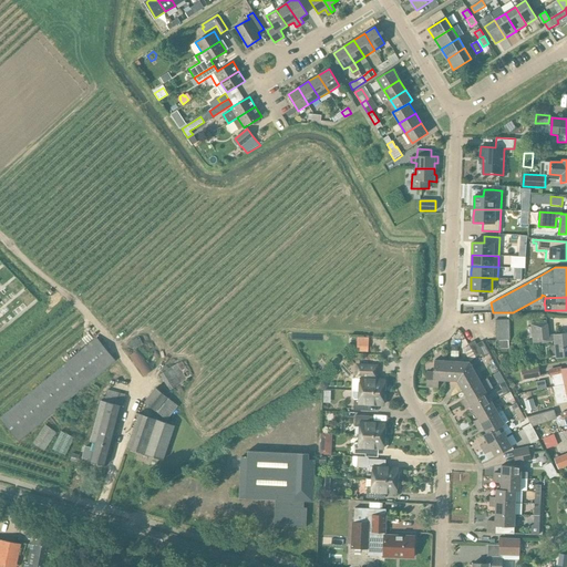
[(547,322),(536,323),(531,325),(533,344),(552,342),(552,344),(547,346),(547,347),(545,347),(546,356),(550,354),(550,357),(557,357),(557,358),(566,356),(566,332),(554,334),(548,336),(547,322)]
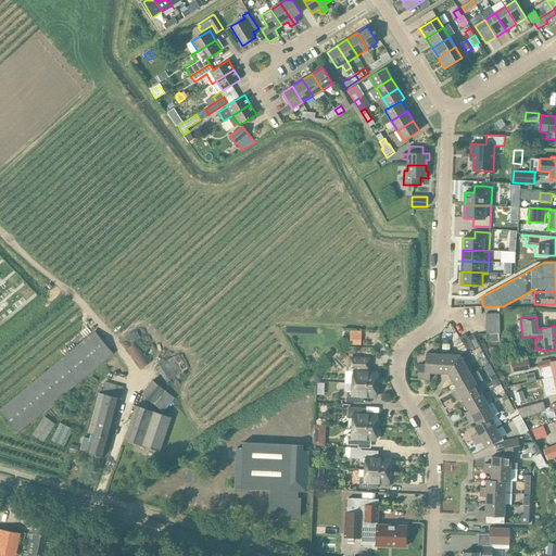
[(127,335),(133,343),(141,338),(137,329),(127,335)]
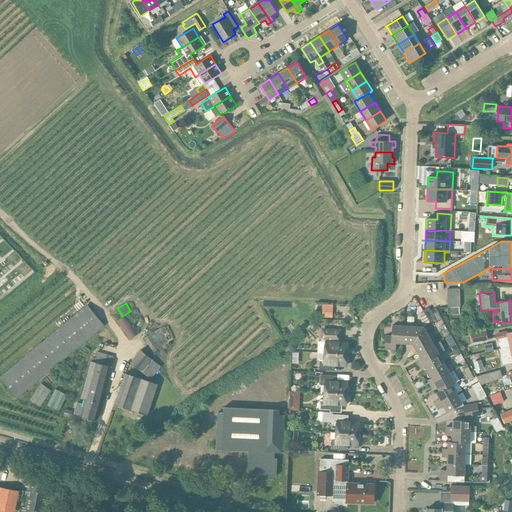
[(317,304),(317,312),(325,312),(324,317),(332,318),(333,305),(317,304)]
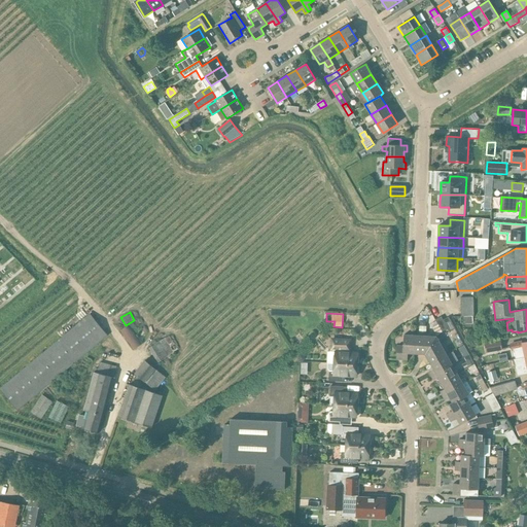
[(91,314),(8,383),(0,389),(16,410),(107,335),(91,314)]
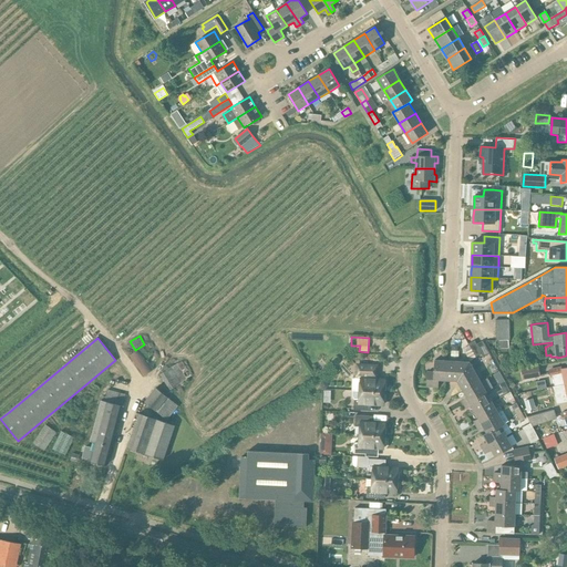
[(471,349),(465,352),(471,362),(475,358),(478,356),(482,354),(476,344),(474,341),(468,344),(468,346),(471,349)]
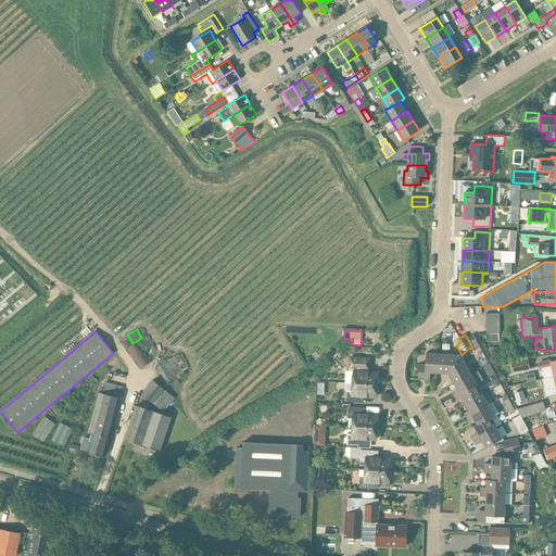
[(474,335),(467,338),(472,348),(474,351),(480,348),(474,335)]
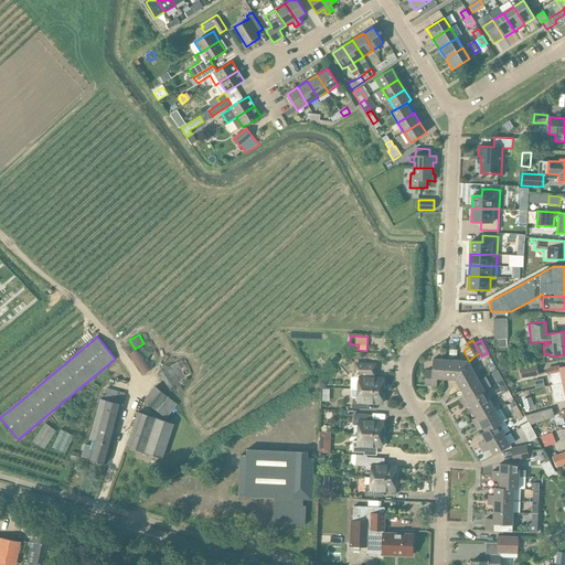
[(129,355),(144,375),(152,369),(139,349),(129,355)]
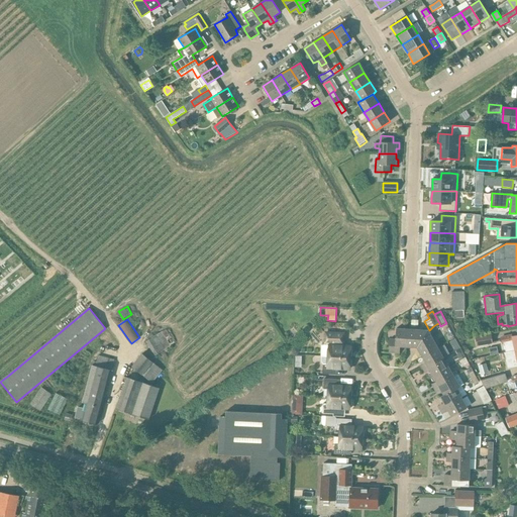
[(399,346),(406,346),(406,329),(396,328),(396,339),(390,339),(389,352),(399,353),(399,346)]
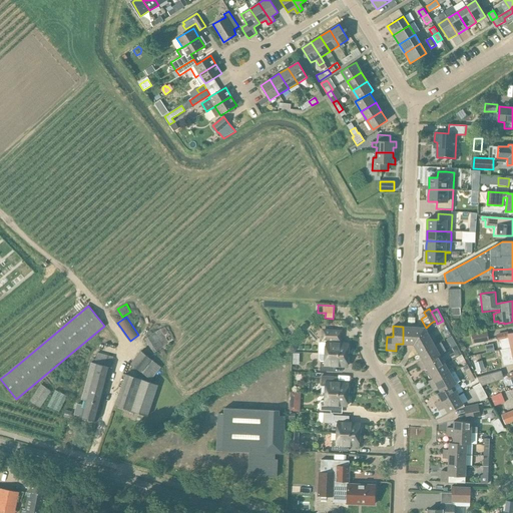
[(153,354),(173,340),(164,327),(144,339),(153,354)]
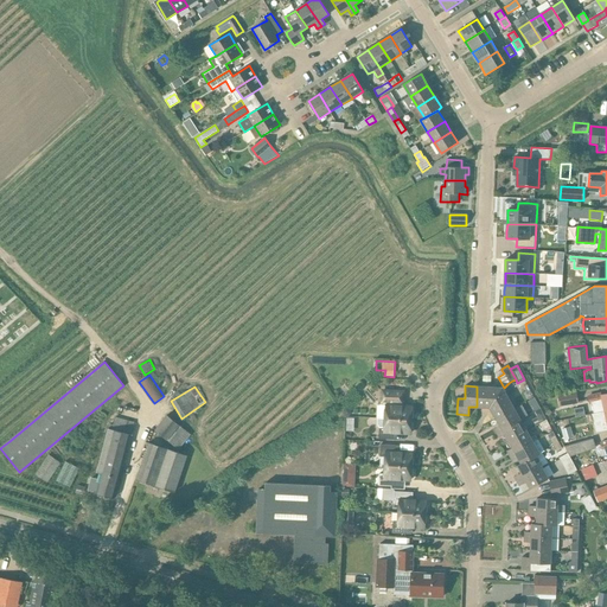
[(503,388),(477,387),(477,407),(490,408),(503,388)]
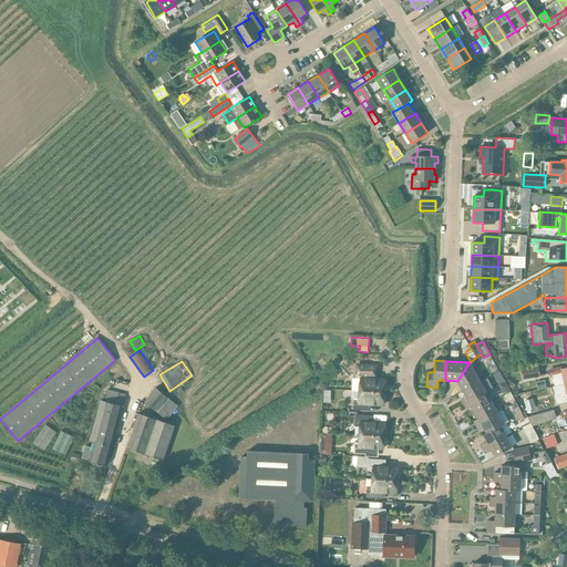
[(457,381),(463,392),(481,382),(476,375),(470,362),(457,381)]
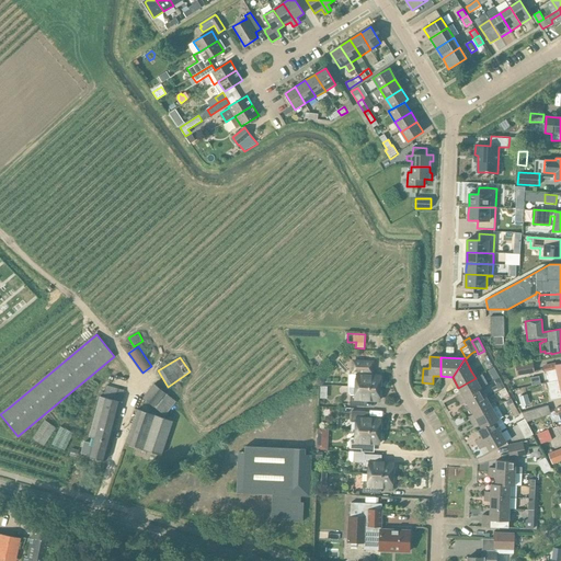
[(350,377),(348,386),(348,387),(380,388),(380,376),(365,375),(366,369),(374,369),(374,362),(352,361),(351,376),(350,377)]
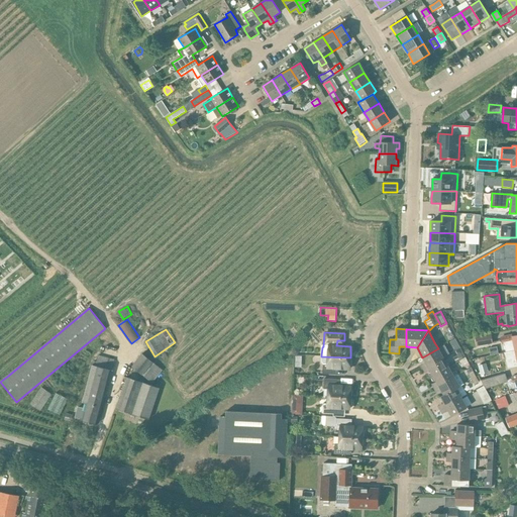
[(512,335),(502,337),(503,344),(504,344),(505,352),(514,350),(516,349),(516,334),(512,336),(512,335)]
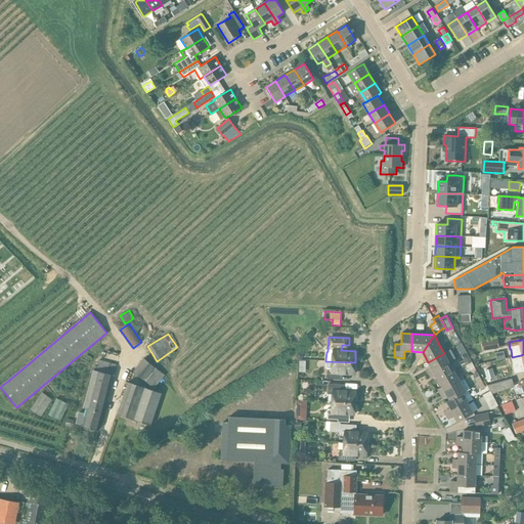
[(497,340),(482,343),(483,351),(499,348),(497,340)]
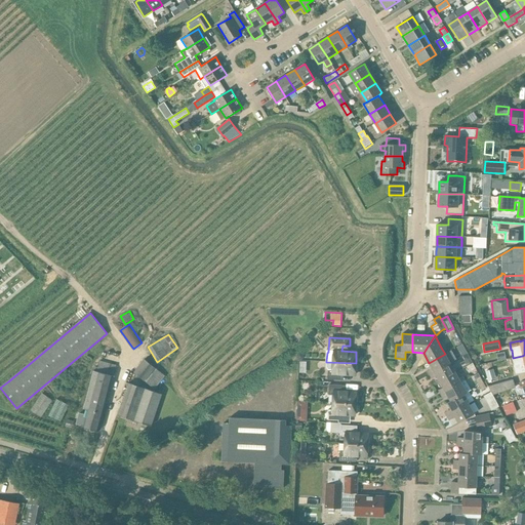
[(428,371),(430,375),(450,363),(445,354),(429,363),(432,369),(428,371)]
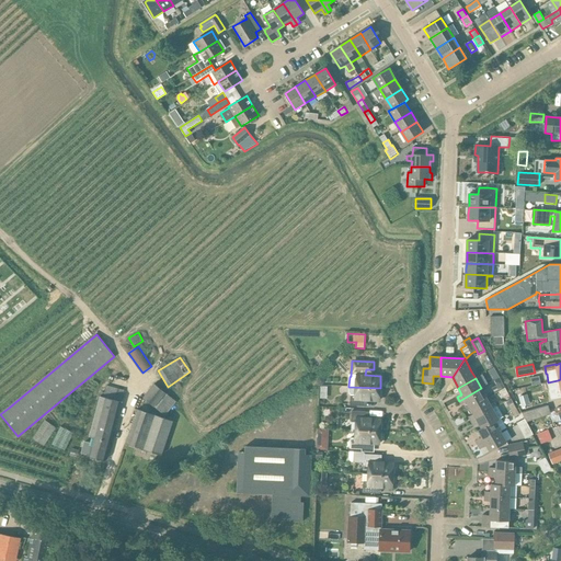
[(548,382),(547,382),(548,391),(550,399),(551,399),(560,396),(560,379),(558,380),(548,382)]
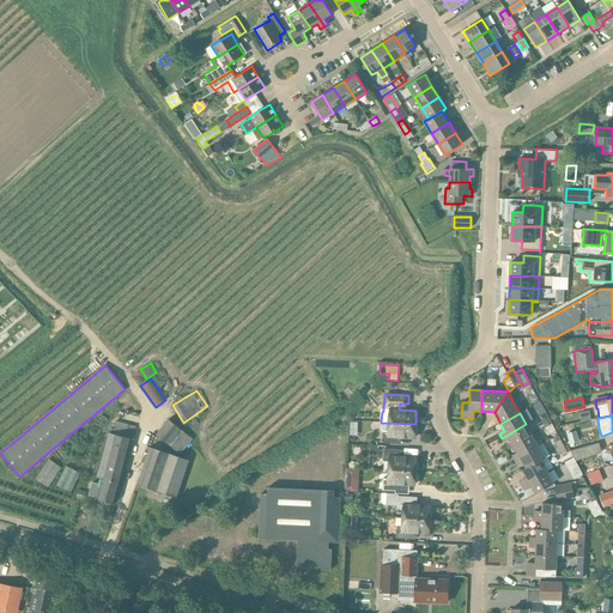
[(548,418),(542,422),(538,424),(541,430),(546,428),(552,424),(548,418)]
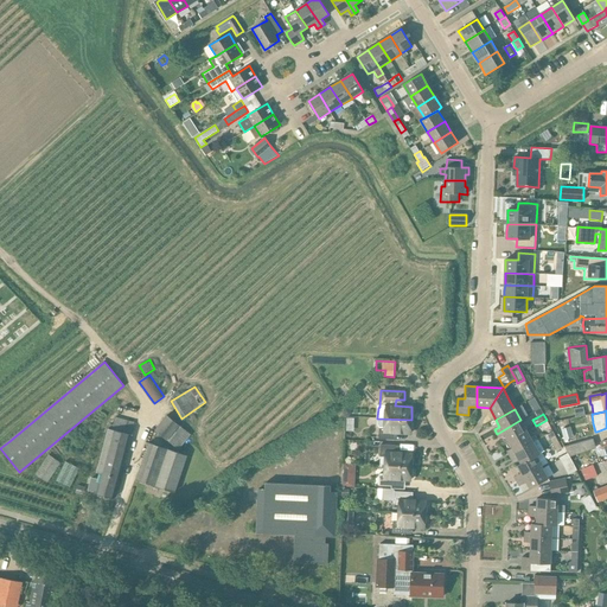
[(191,434),(167,415),(154,429),(179,451),(191,434)]
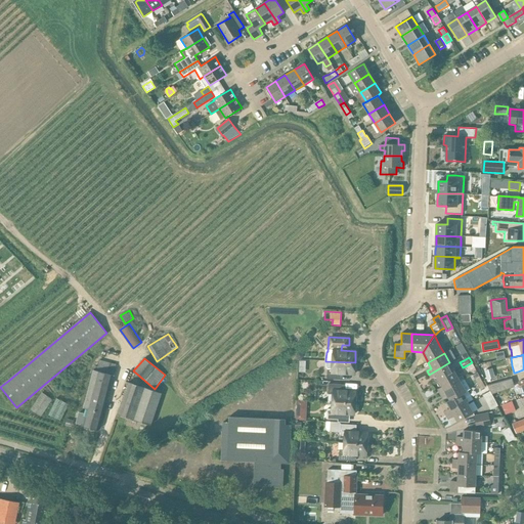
[(85,415),(79,413),(76,423),(83,425),(83,426),(98,430),(116,364),(99,360),(97,366),(94,366),(83,407),(87,408),(85,415)]
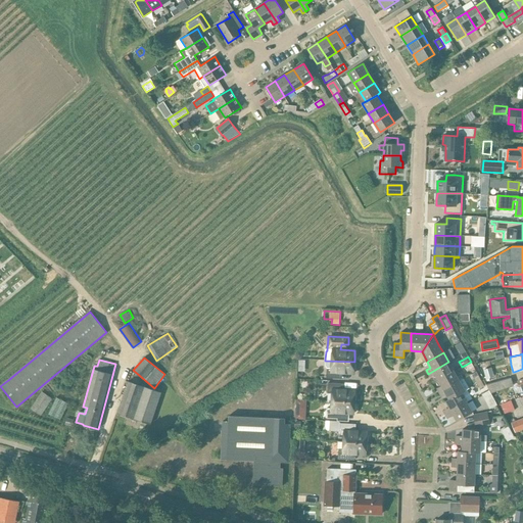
[(326,378),(329,378),(339,379),(339,373),(353,374),(354,362),(325,361),(325,368),(327,368),(326,378)]
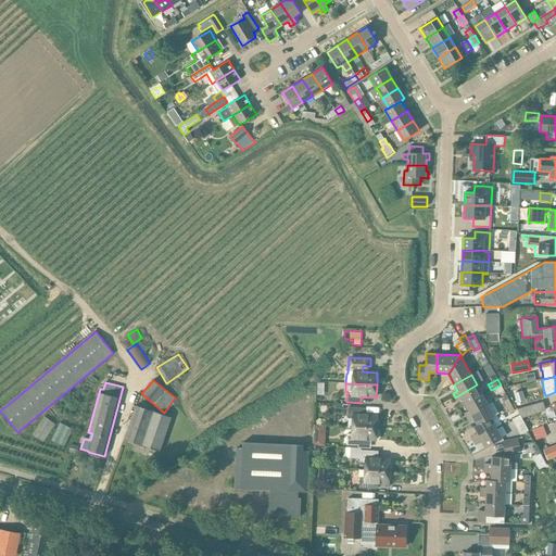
[(483,395),(477,384),(455,397),(457,401),(462,397),(466,404),(483,395)]
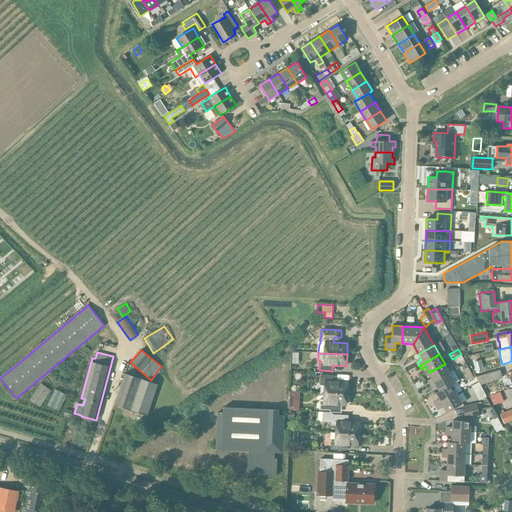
[(461,354),(456,357),(459,362),(464,359),(461,354)]
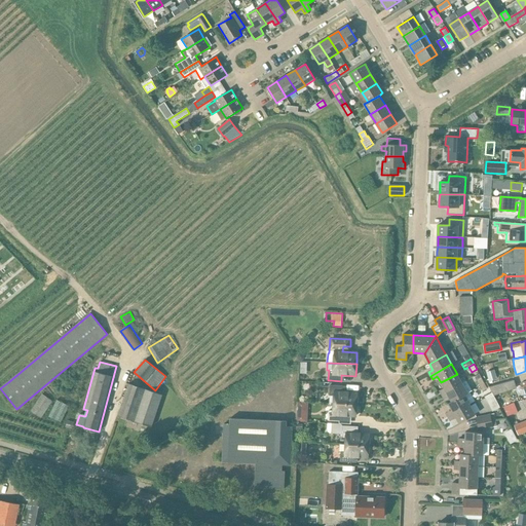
[(494,370),(486,372),(486,373),(488,381),(489,381),(497,379),(494,370)]
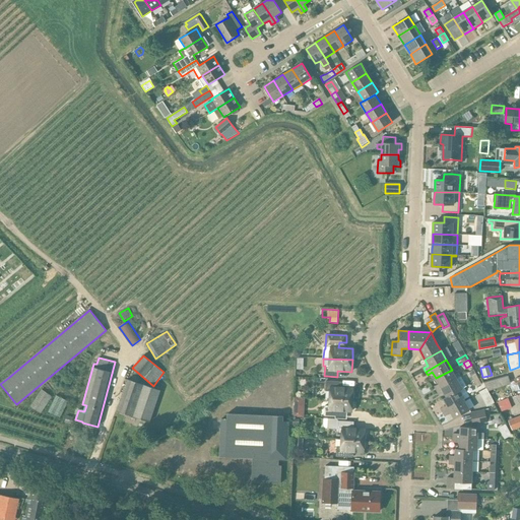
[(455,375),(452,370),(436,378),(439,385),(435,387),(436,390),(460,377),(458,373),(455,375)]
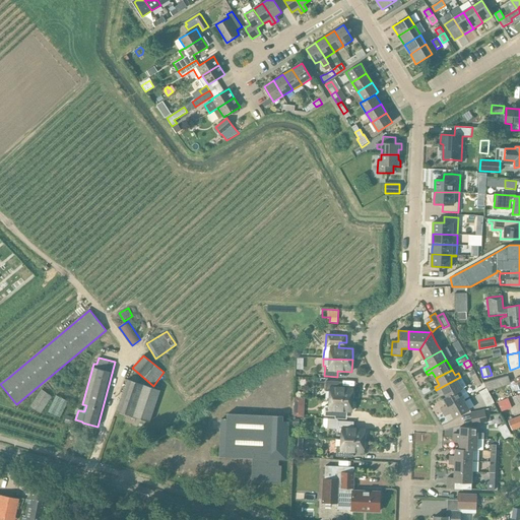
[(473,370),(469,373),(474,381),(478,379),(475,374),(473,370)]
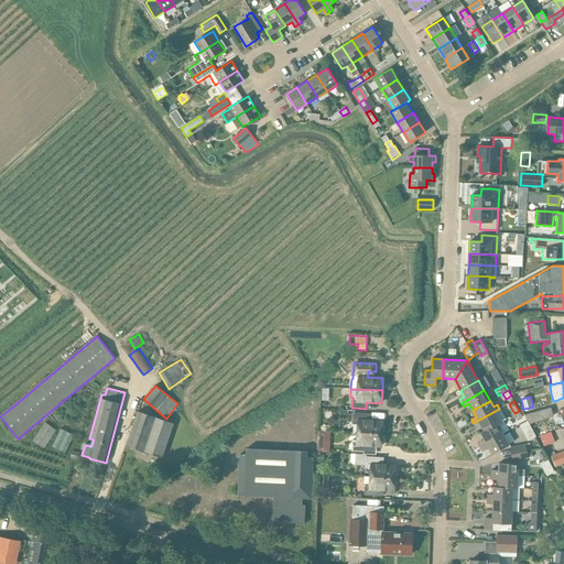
[(484,431),(497,423),(501,421),(498,415),(502,413),(499,409),(473,423),(475,427),(480,424),(484,431)]
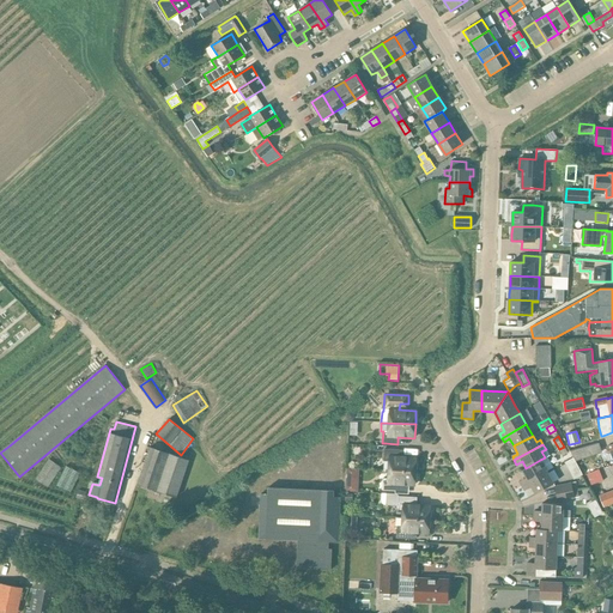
[(584,450),(587,456),(600,451),(598,445),(584,450)]
